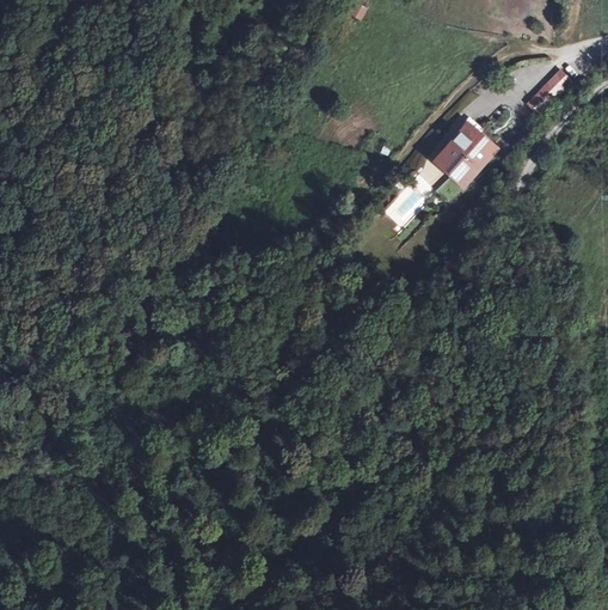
[(354,0),(345,11),(356,19),(364,8),(354,0)]
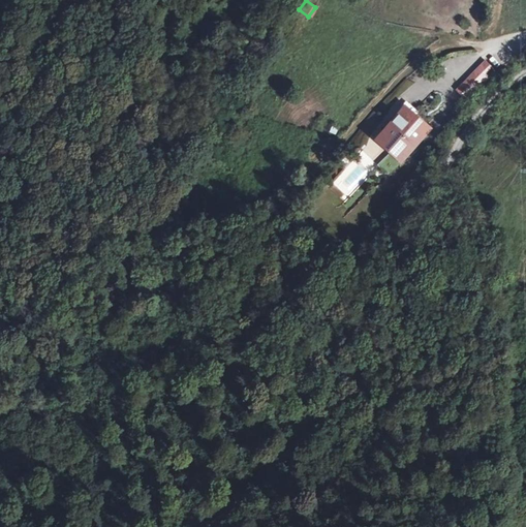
[(482,56),(451,84),(460,94),(490,66),(482,56)]
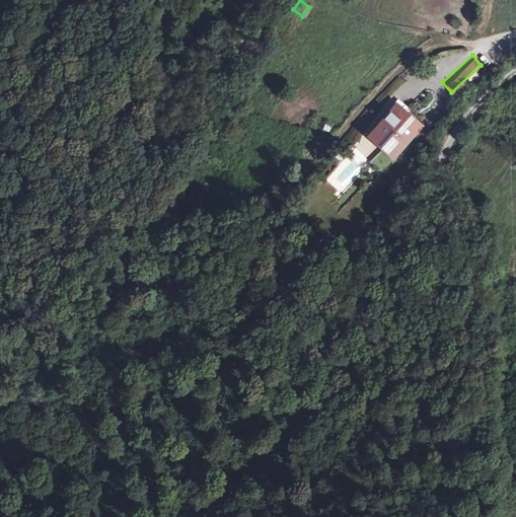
[(399,103),(369,134),(390,155),(406,141),(406,136),(401,132),(415,119),(399,103)]
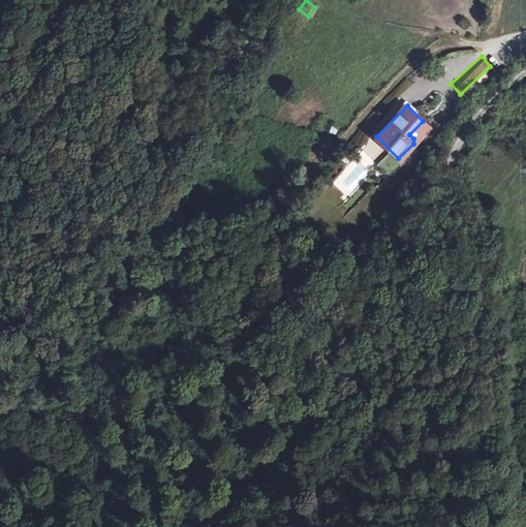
[(423,121),(409,134),(413,138),(413,144),(430,127),(423,121)]
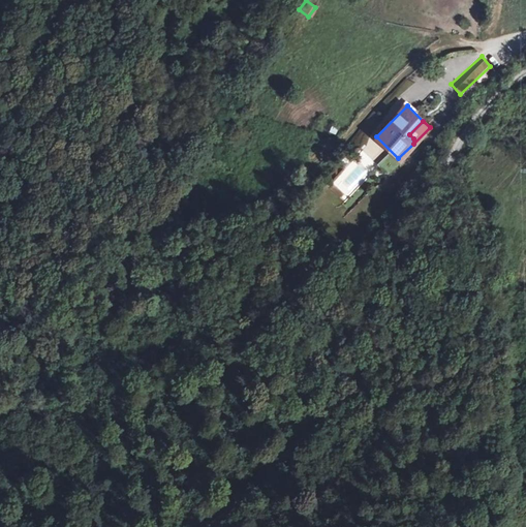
[(387,202),(393,193),(385,188),(379,196),(387,202)]
